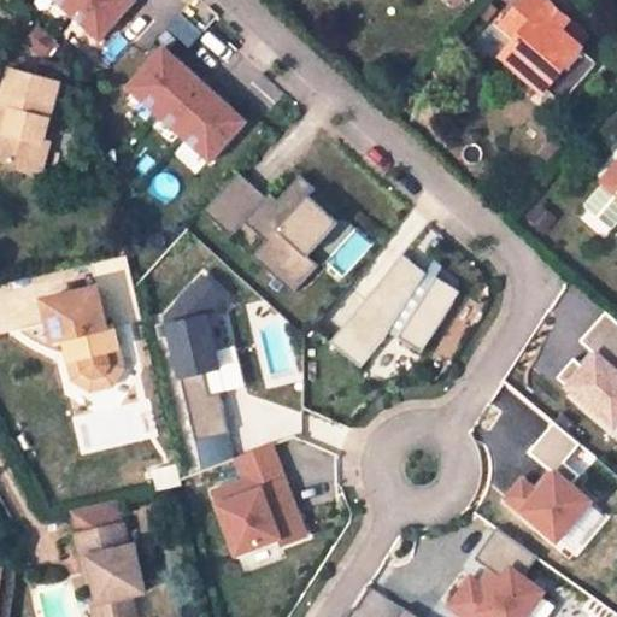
[(51,0),(98,41),(133,0),(51,0)]
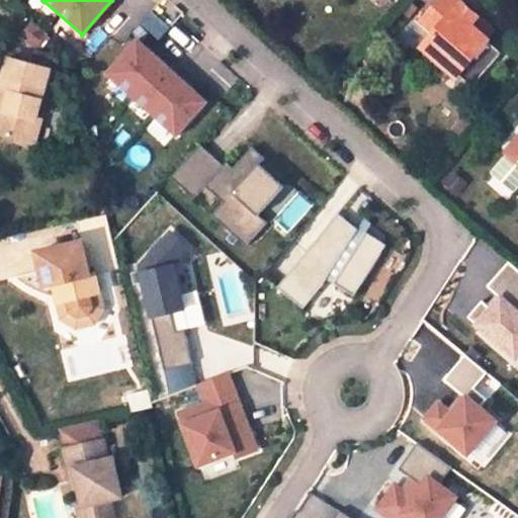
[(482,42),(473,35),(483,24),(465,11),(464,13),(449,0),(427,27),(440,39),(428,54),(463,83),(464,81),(478,65),(493,77),(508,58),(493,46),(484,39),(482,42)]
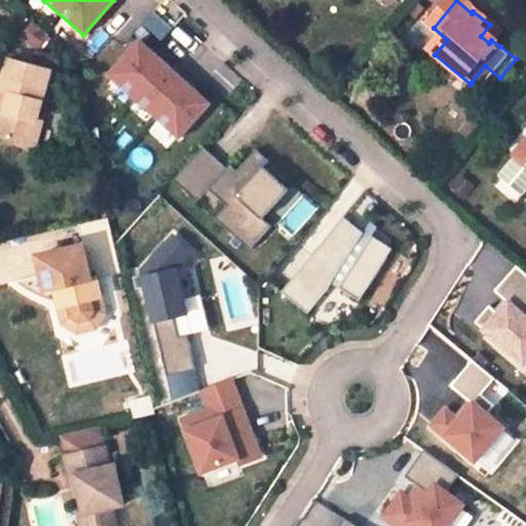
[(481,36),(489,43),(491,40),(500,46),(506,39),(490,25),(481,36)]
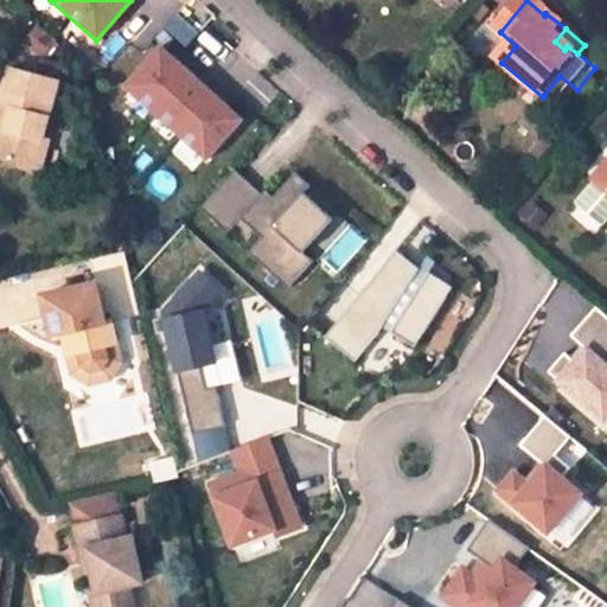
[(184,141),(204,160),(243,117),(157,40),(119,83),(184,141)]
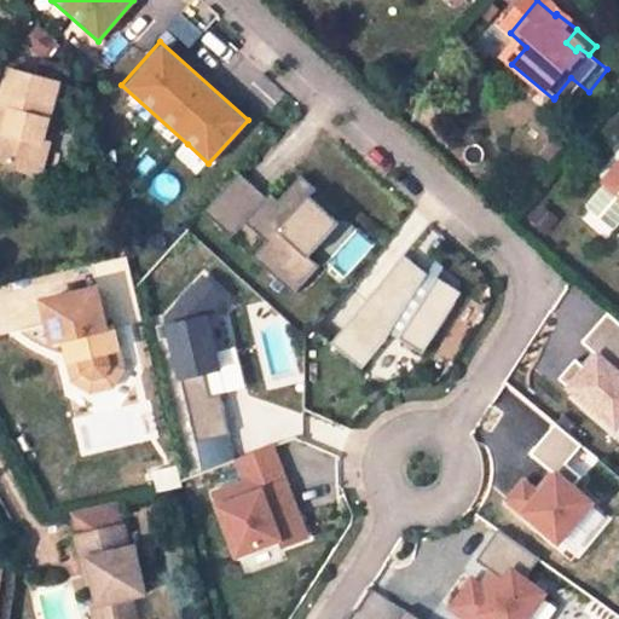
[(38,144),(52,85),(4,70),(0,84),(0,111),(4,113),(0,125),(0,165),(36,174),(42,145),(38,144)]
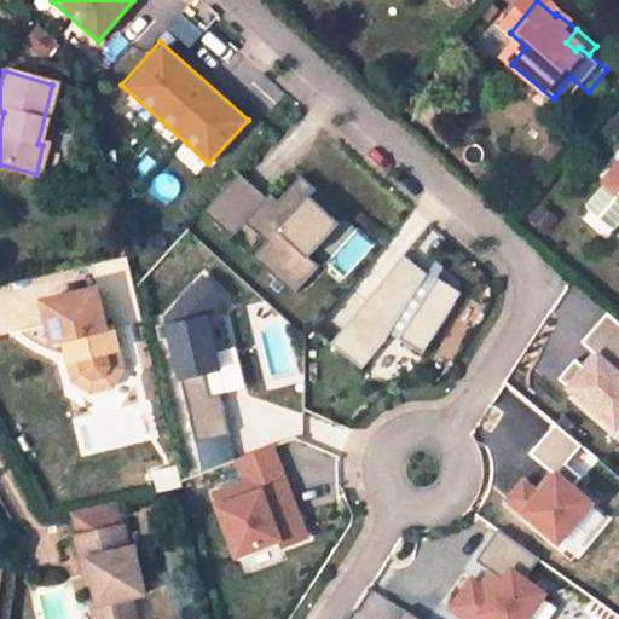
[(573,113),(589,92),(571,77),(555,97),(572,113),(573,113)]
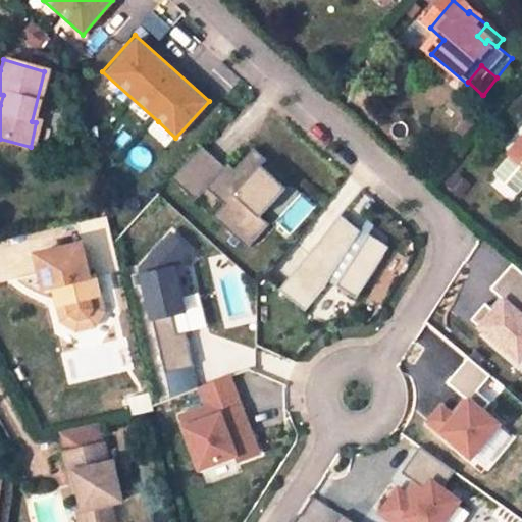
[(203,144),(172,177),(248,246),(268,223),(259,215),(285,186),(249,152),(231,170),(203,144)]
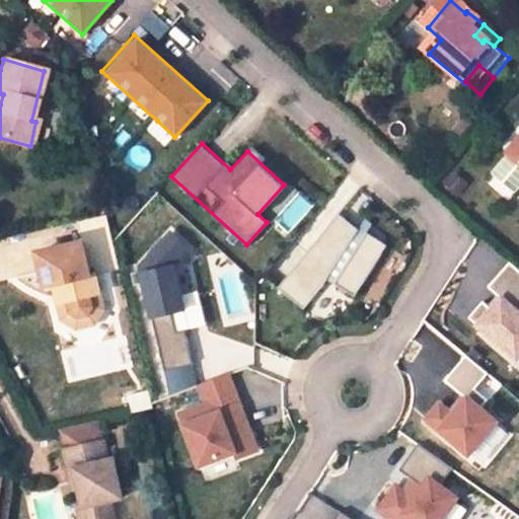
[(305,307),(325,279),(352,297),(386,245),(362,228),(361,229),(334,210),(279,289),(305,307)]
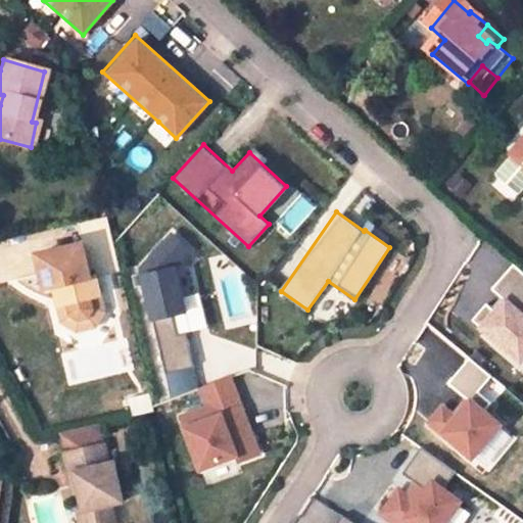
[(134,251),(163,374),(201,365),(172,242),(134,251)]
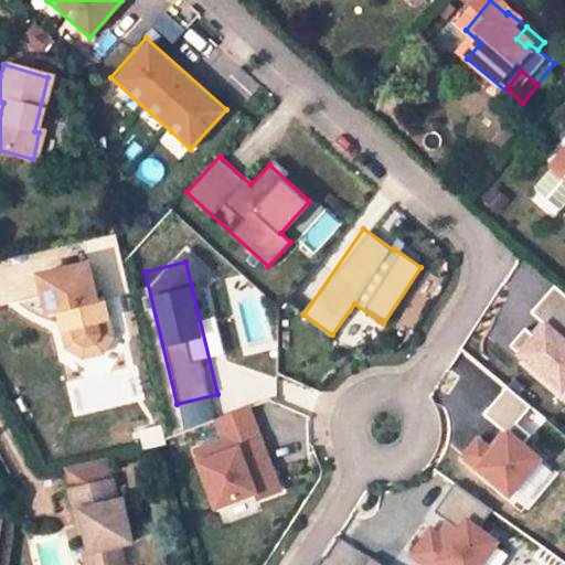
[(34,276),(44,315),(55,312),(65,349),(81,356),(98,352),(107,333),(97,298),(92,299),(82,264),(34,276)]
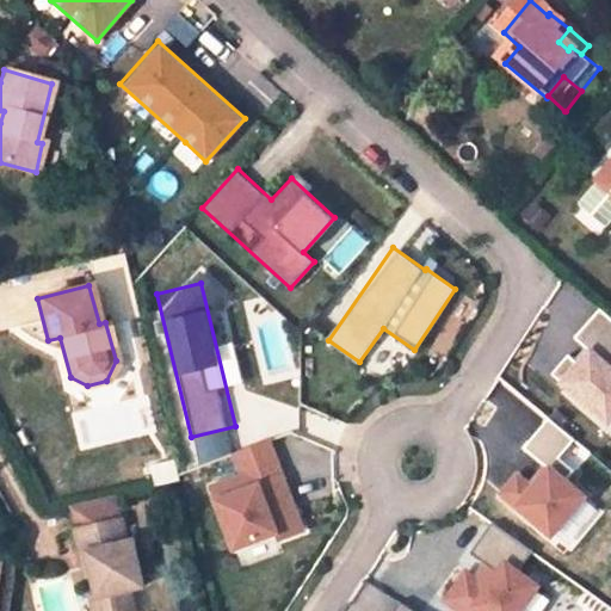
[(610,318),(600,309),(542,374),(610,436),(610,318)]
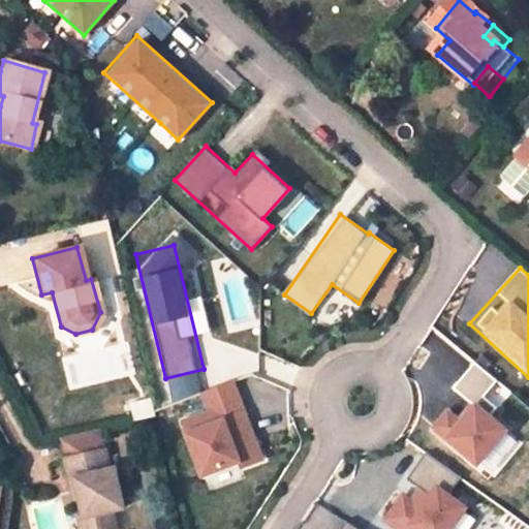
[(474,362),(454,386),(470,400),(457,415),(445,406),(428,428),(475,467),(508,427),(477,402),(496,379),(474,362)]
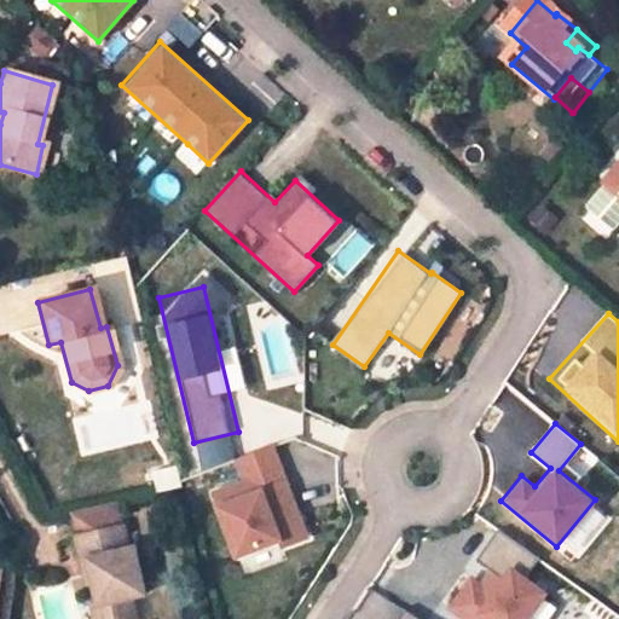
[(238,479),(208,489),(231,560),(307,534),(277,444),(232,458),(238,479)]
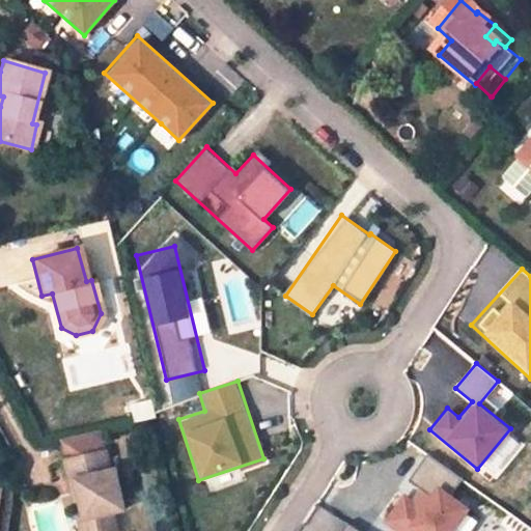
[(76,481),(84,513),(79,515),(82,530),(119,530),(115,509),(126,507),(115,468),(109,470),(105,449),(65,458),(71,482),(76,481)]
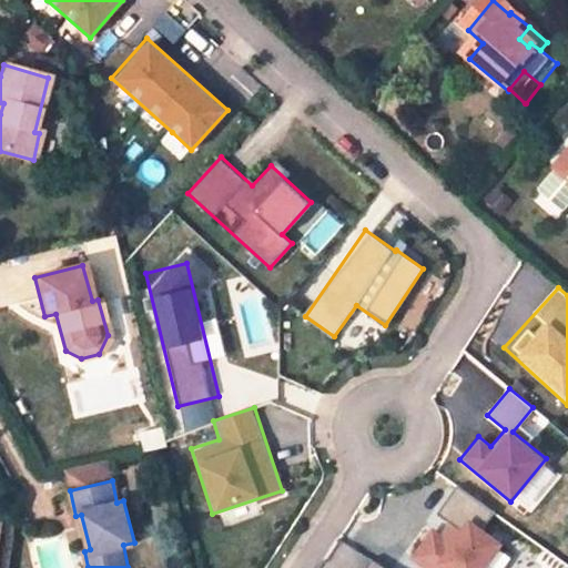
[(411,550),(433,567),(483,567),(503,543),(483,527),(493,514),(462,489),(432,527),(429,526),(411,550)]
